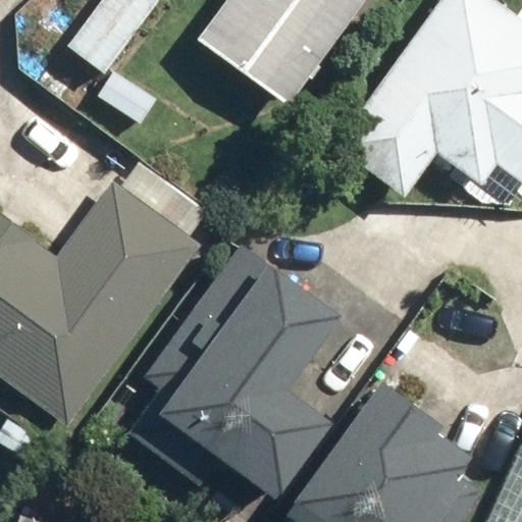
[(161,0),(101,0),(67,44),(105,73),(161,0)]
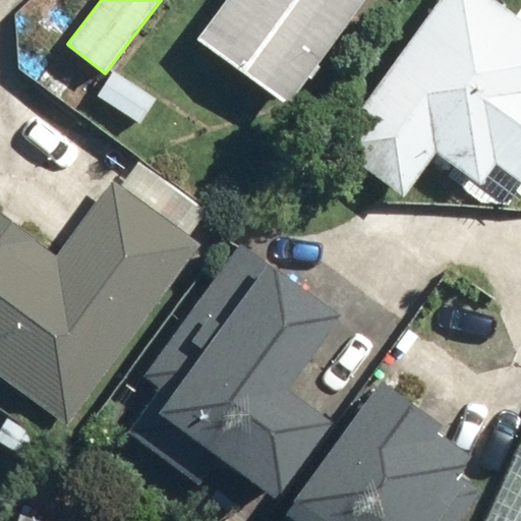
[(361,0),(224,0),(197,37),(287,102),(361,0)]
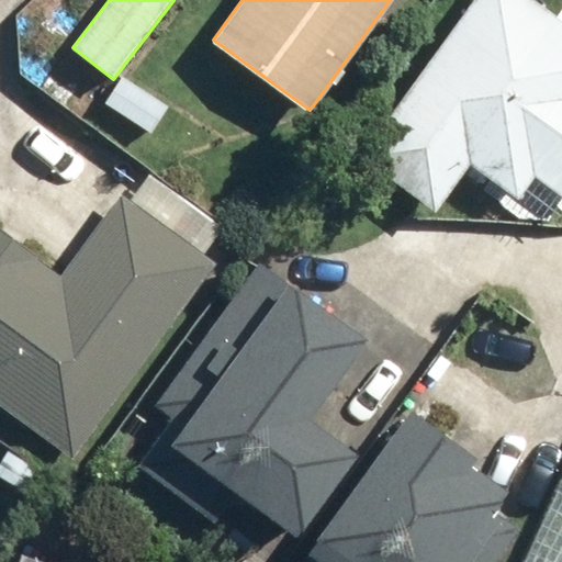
[(561,21),(532,0),(476,0),(362,156),(437,211),(471,164),(519,199),(534,178),(561,198),(561,21)]
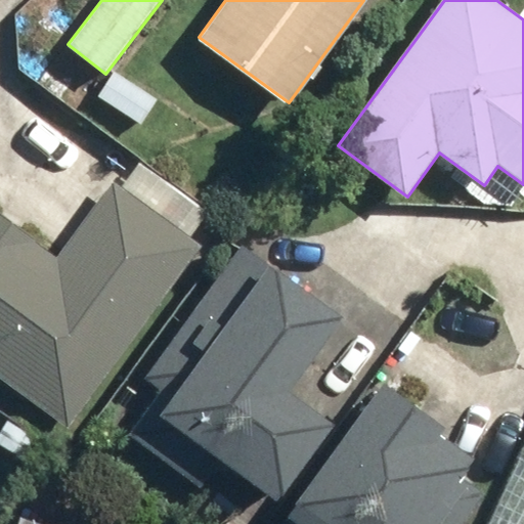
[(161,97),(117,69),(99,95),(143,124),(161,97)]
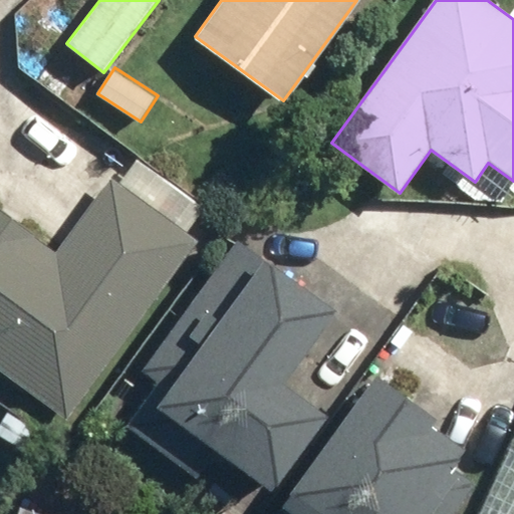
[(57,252),(0,209),(0,367),(67,418),(199,240),(112,177),(57,252)]
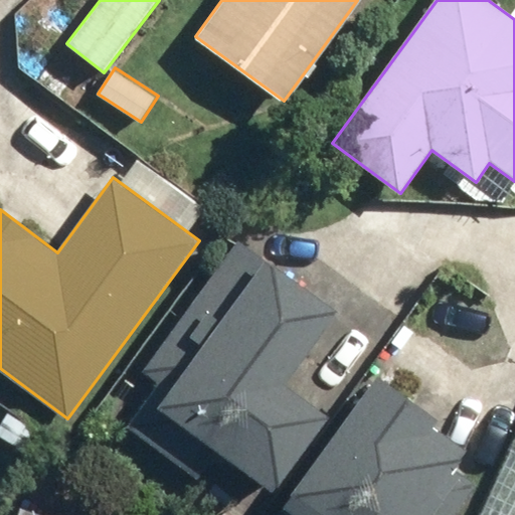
[(332,309),(240,242),(146,370),(160,379),(127,424),(194,474),(209,453),(265,493),(321,415),(277,384),(332,309)]
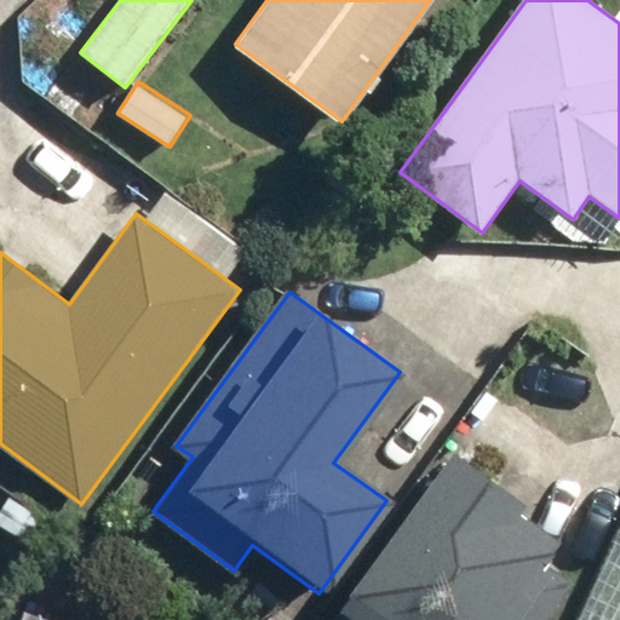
[(518,501),(446,449),(333,606),(352,619),(550,619),(575,585),(539,558),(555,537),(515,507),(518,501)]
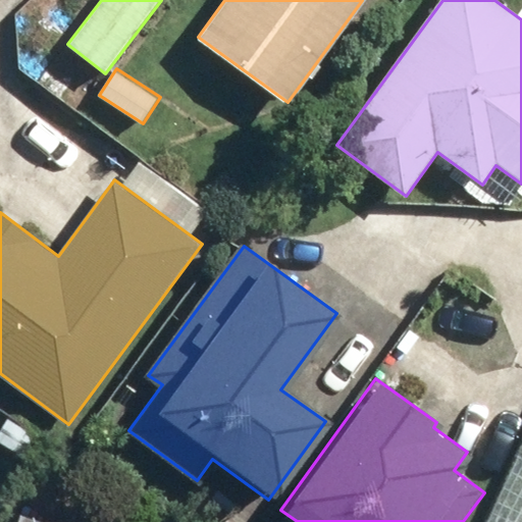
[(521,521),(521,477),(493,521),(521,521)]
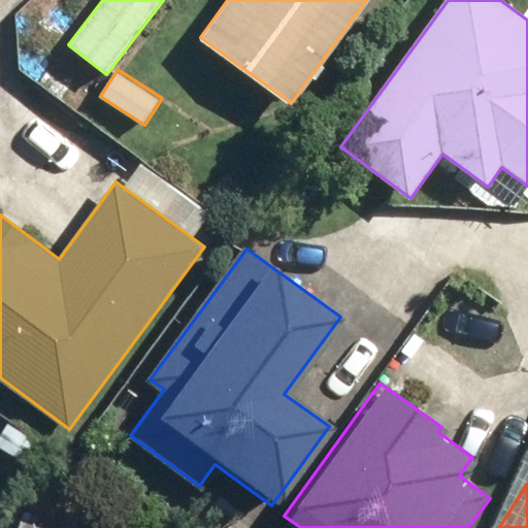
[(46,527),(20,518),(14,527),(46,527)]
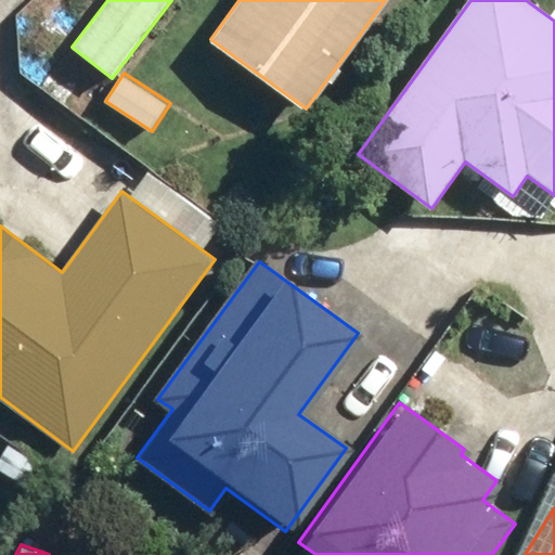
All buildings are outlined.
